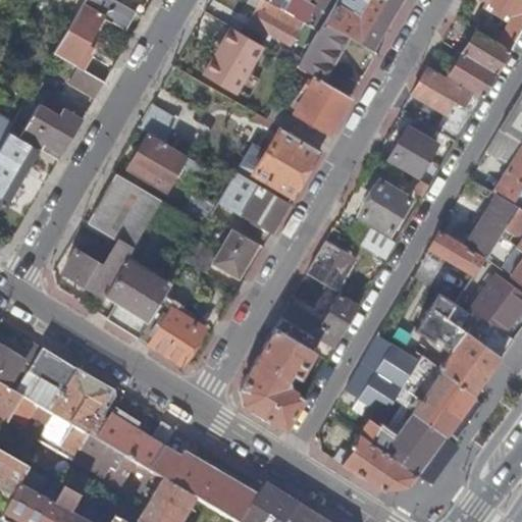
[(84,0),(54,53),(81,68),(89,54),(83,51),(102,16),(122,29),(133,11),(113,0),(84,0)]
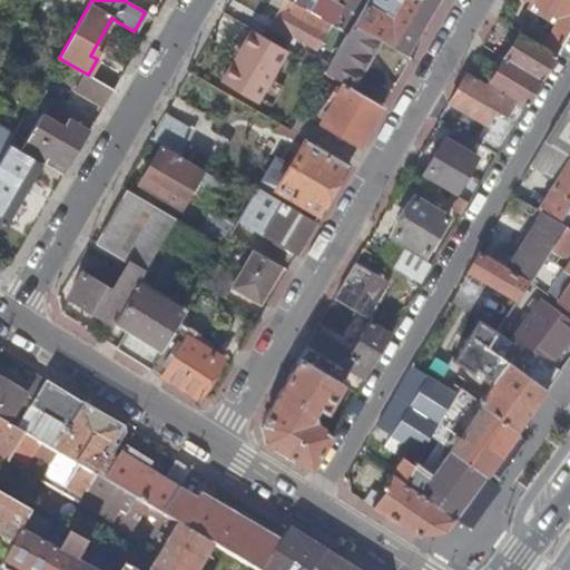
[(307,23),(314,15),(304,9),(288,0),(284,0),(272,22),(316,49),(320,43),(325,33),(320,30),(307,23)]
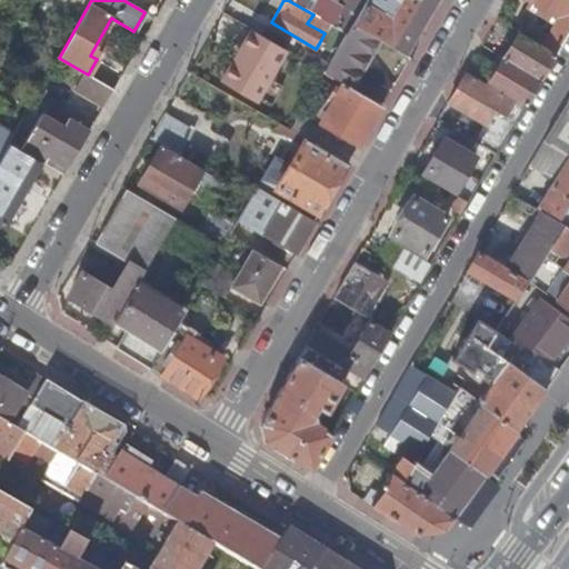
[(366,0),(348,0),(340,17),(319,5),(313,15),(325,21),(347,33),(352,25),(366,0)]
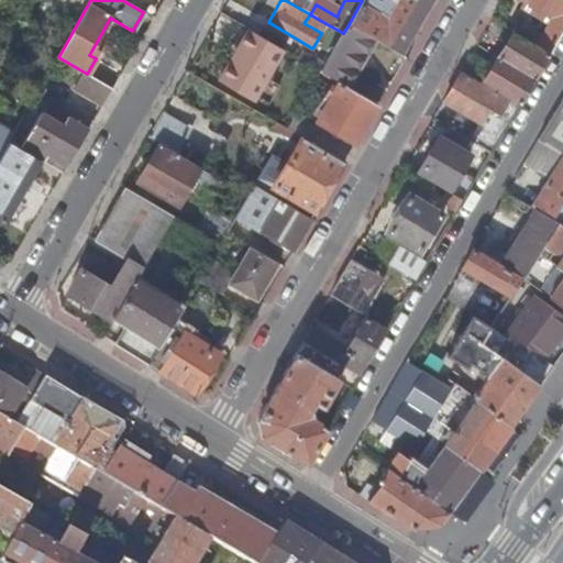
[(362,0),(349,24),(374,40),(401,55),(432,0),(362,0)]
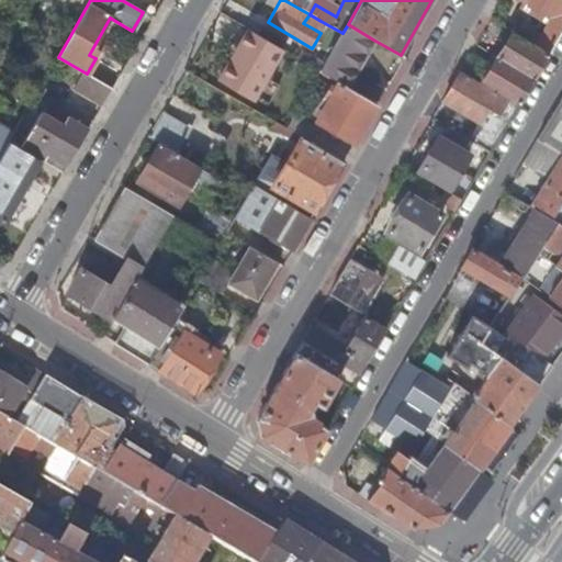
[(561,0),(520,0),(550,18),(542,32),(519,19),(512,31),(535,44),(534,46),(549,55),(561,31),(561,0)]
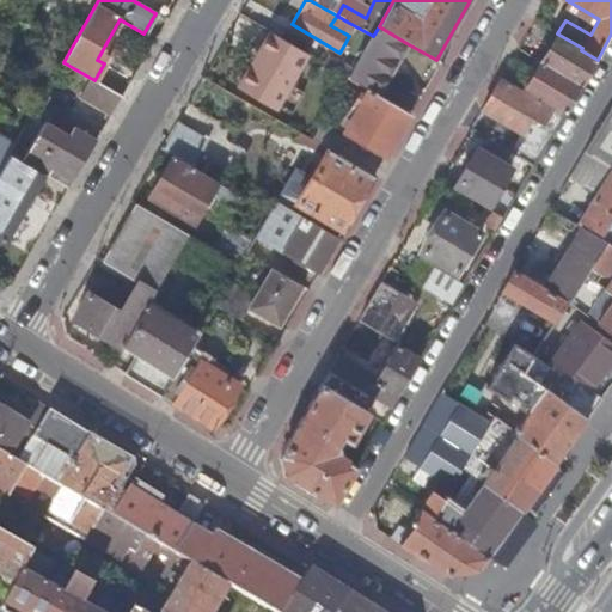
[(349,23),(343,32),(349,36),(343,47),(361,56),(373,36),(349,23)]
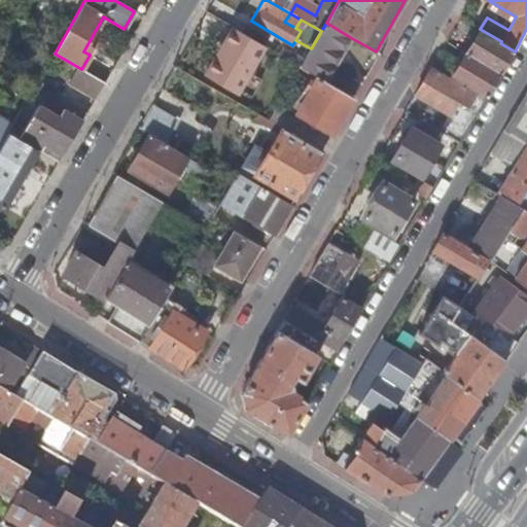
[(350,37),(326,23),(321,31),(311,48),(305,59),(300,67),(323,81),(350,37)]
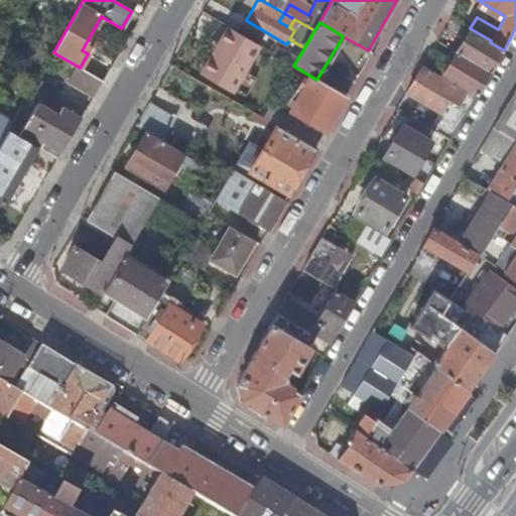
[(259,45),(227,26),(201,73),(232,92),(259,45)]
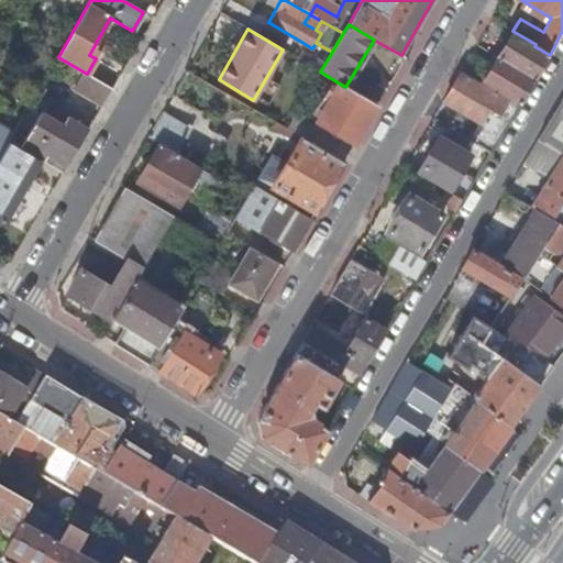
[(536,44),(512,31),(496,57),(534,79),(550,55),(534,46),(536,44)]
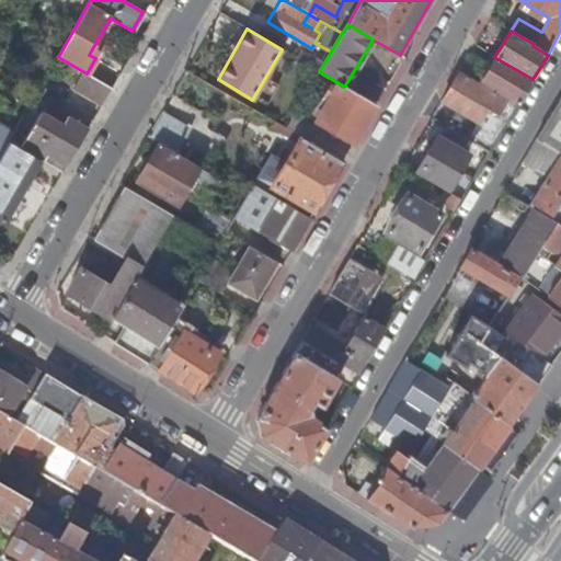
[(301,61),(319,71),(324,63),(307,53),(301,61)]
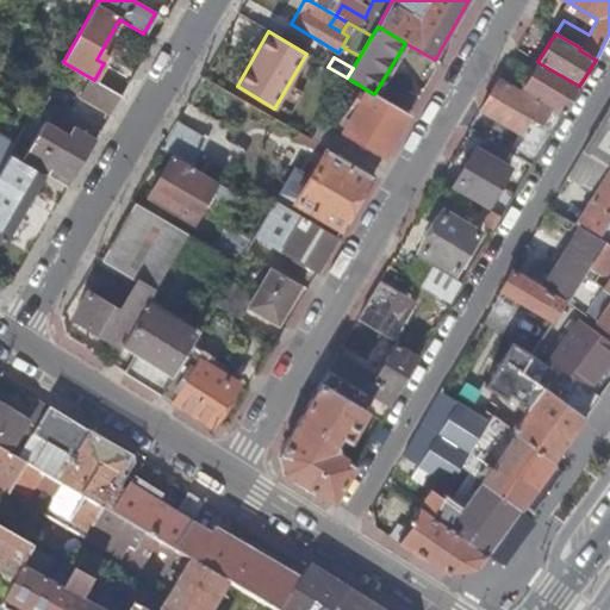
[(579,86),(537,62),(522,88),(564,113),(579,86)]
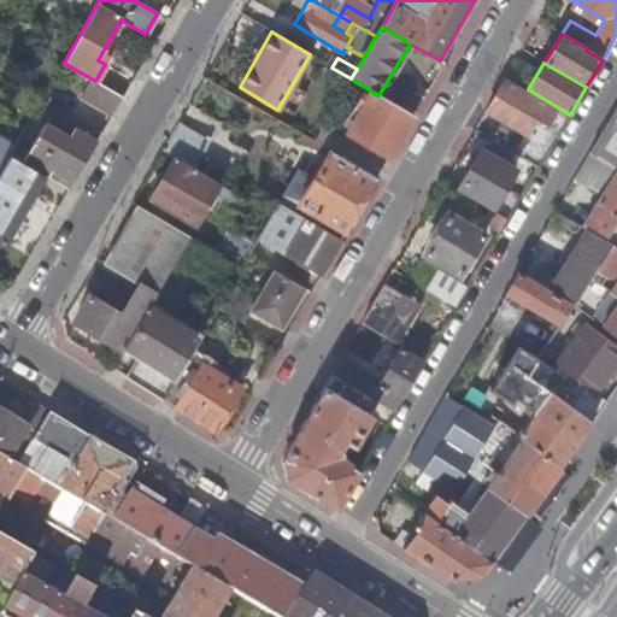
[(557,109),(505,77),(485,112),(524,136),(535,118),(547,125),(547,124),(557,109)]
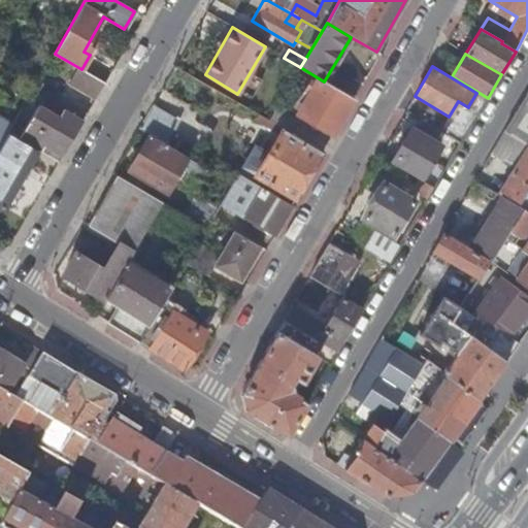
[(333,135),(355,99),(324,81),(300,67),(295,76),(312,87),(297,113),(333,135)]
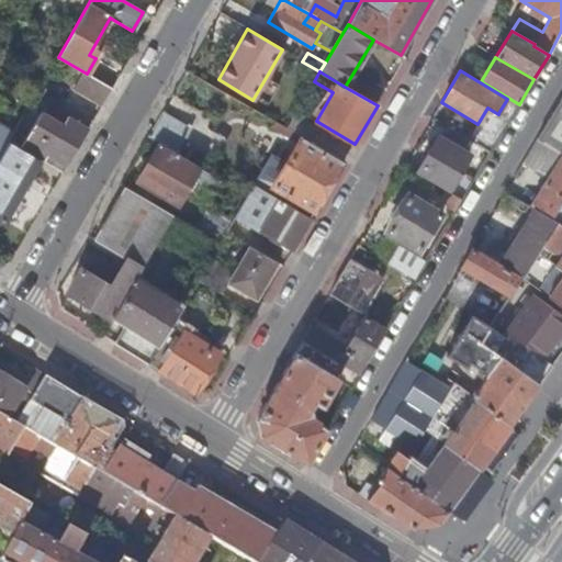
[(80,93),(102,105),(112,89),(91,76),(80,93)]
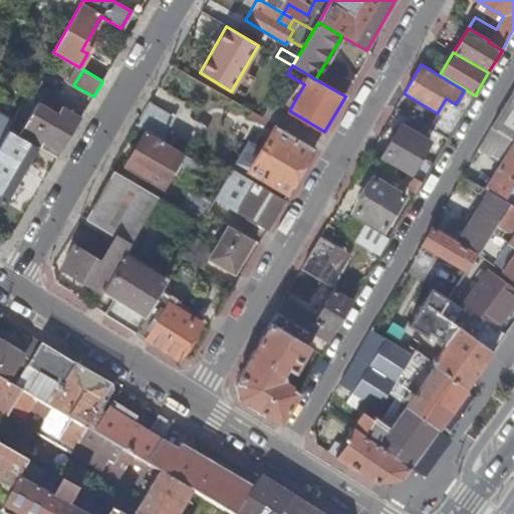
[(513,88),(502,109),(491,127),(513,142),(513,88)]
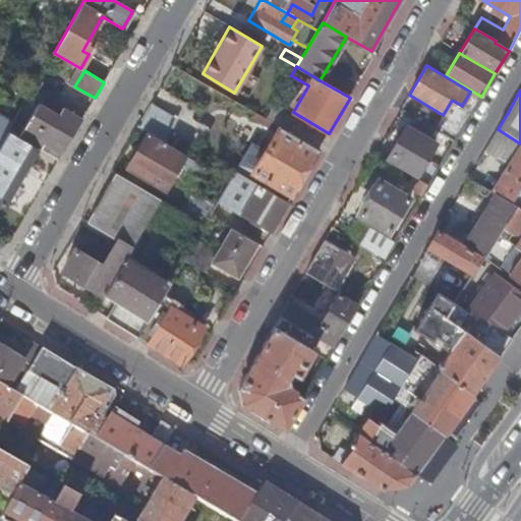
[(480,98),(470,92),(462,105),(473,111),(480,98)]
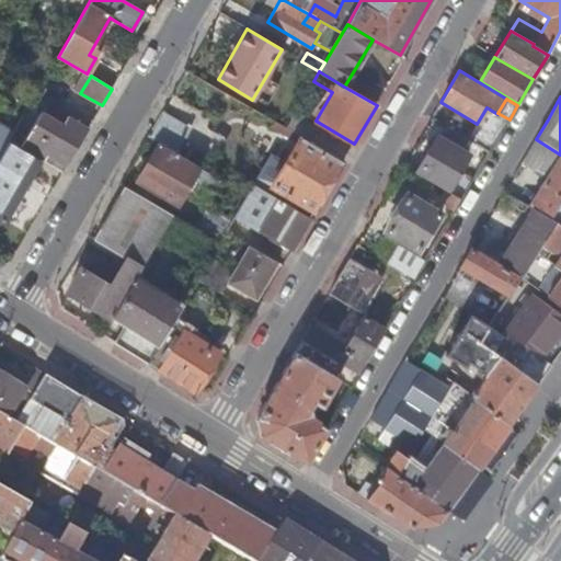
[(63,125),(67,117),(69,112),(49,100),(42,112),(63,125)]
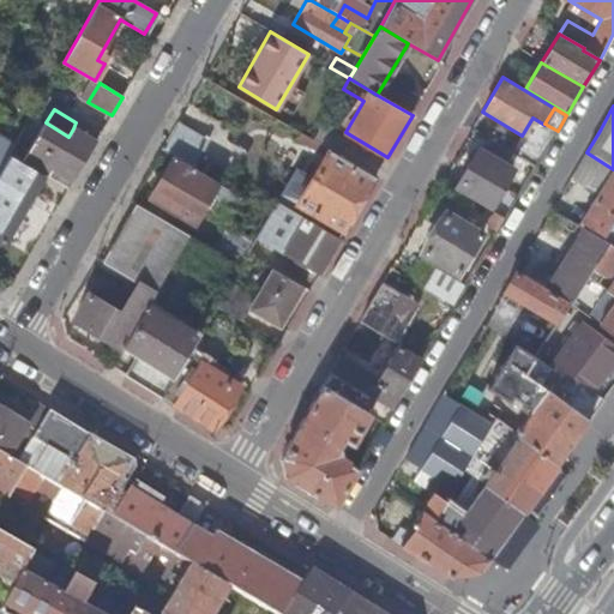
[(46,175),(68,188),(96,142),(73,128),(68,137),(46,122),(24,162),(46,175)]
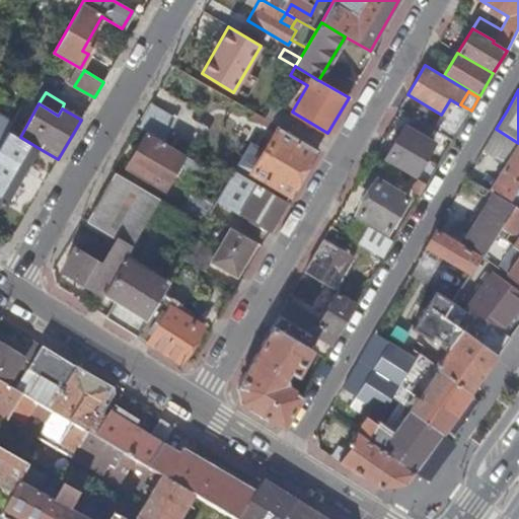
[(272,106),(265,119),(278,126),(289,133),(296,120),(272,106)]
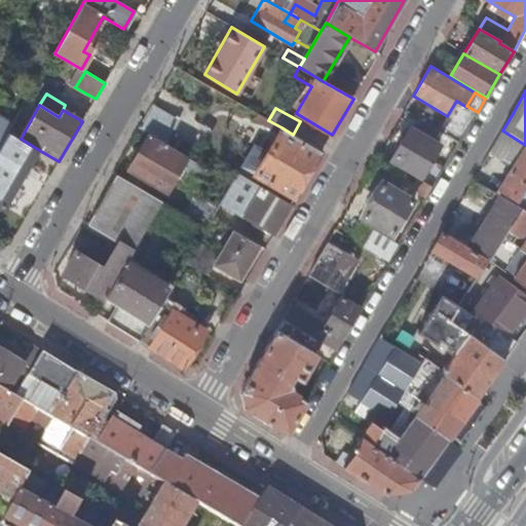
[(0,146),(8,132),(11,127),(0,120),(0,146)]
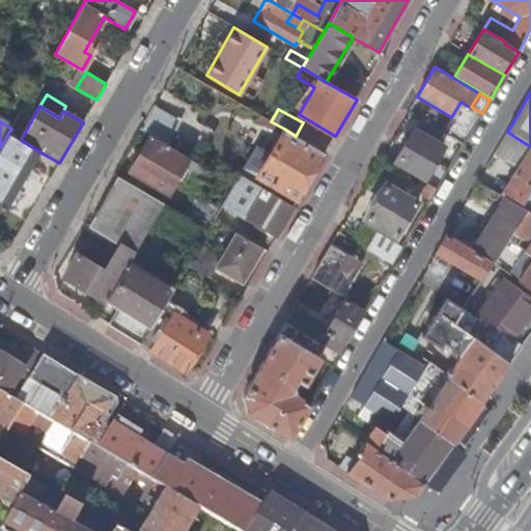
[(414,127),(394,164),(415,175),(422,180),(444,144),(414,127)]
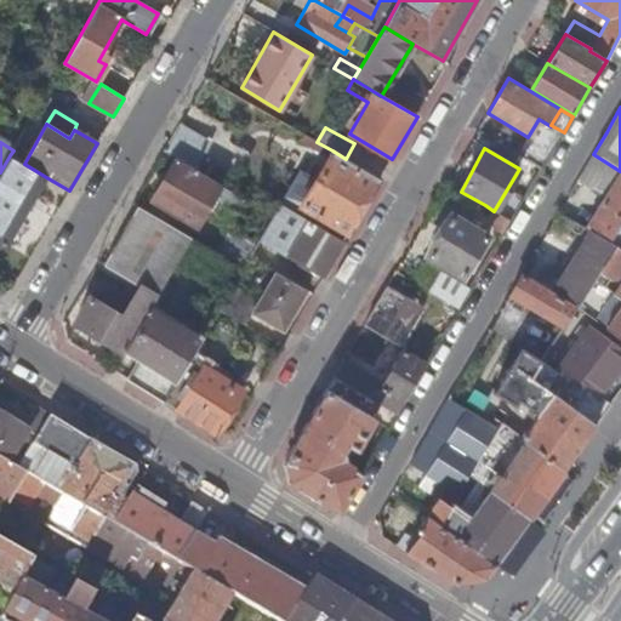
[(346,159),(332,151),(301,206),(348,234),(380,178),(346,159)]
